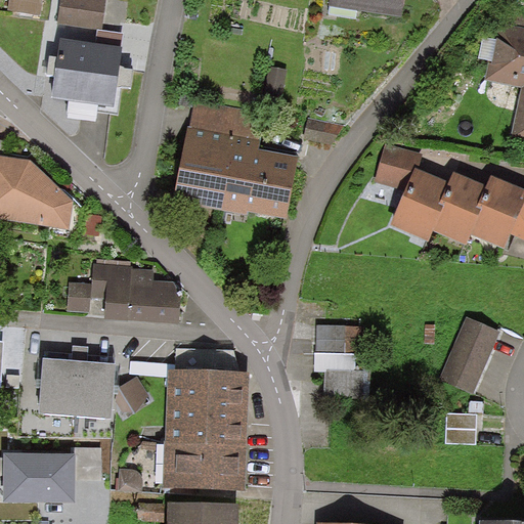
[(43,0),(9,0),(8,11),(42,15),(43,0)]
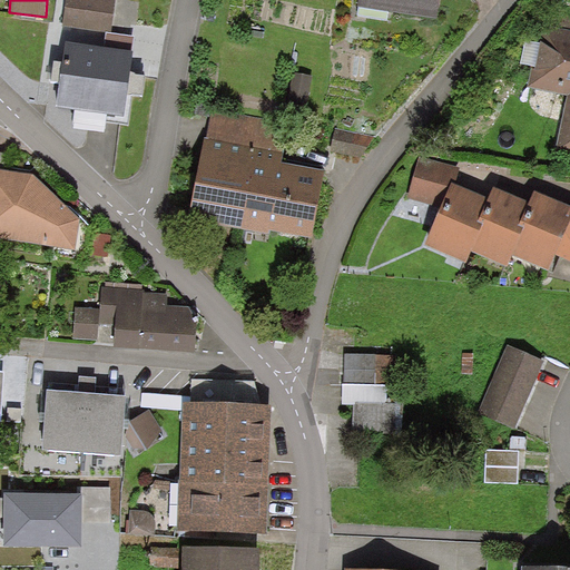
[(115,0),(66,0),(64,27),(111,33),(115,0)]
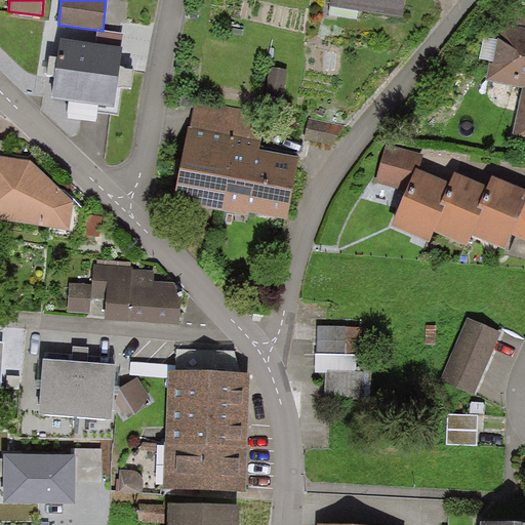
[(329,0),(329,7),(402,18),(404,0),(329,0)]
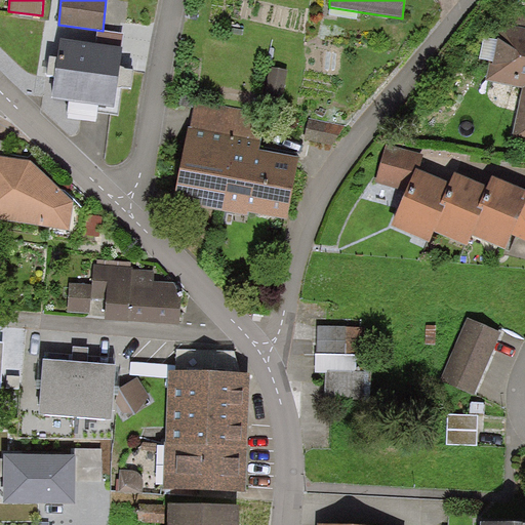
[(524,7),(519,6),(515,26),(501,24),(493,64),(490,63),(487,81),(522,88),(512,139),(524,142),(524,7)]
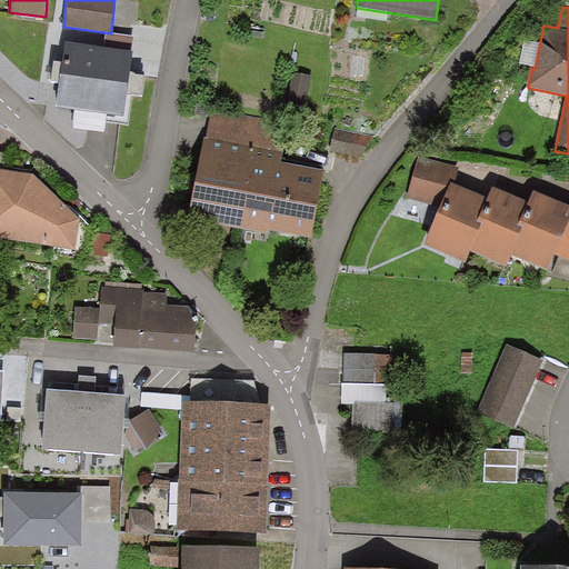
[(133,53),(67,43),(62,73),(58,109),(123,119),(133,53)]
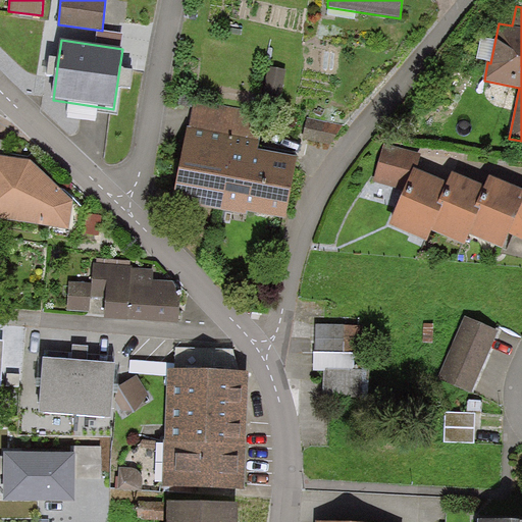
[(286,70),(269,67),(263,96),(280,100),(286,70)]
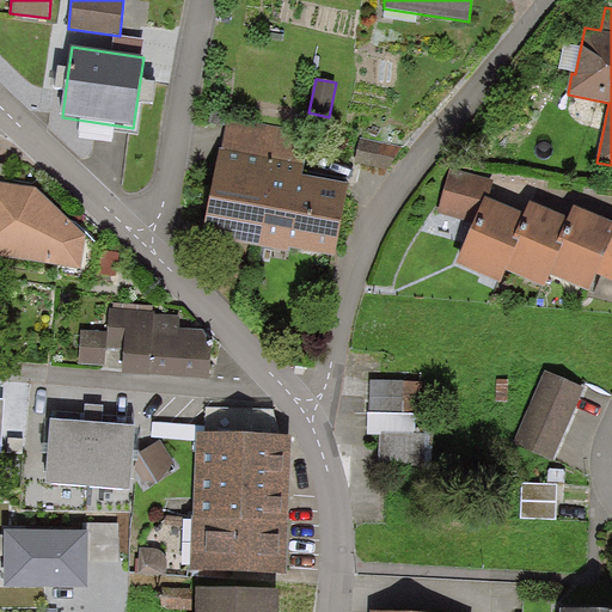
[(312,129),(230,114),(224,146),(221,146),(204,234),(291,251),(292,245),(336,254),(349,182),(304,173),(312,129)]
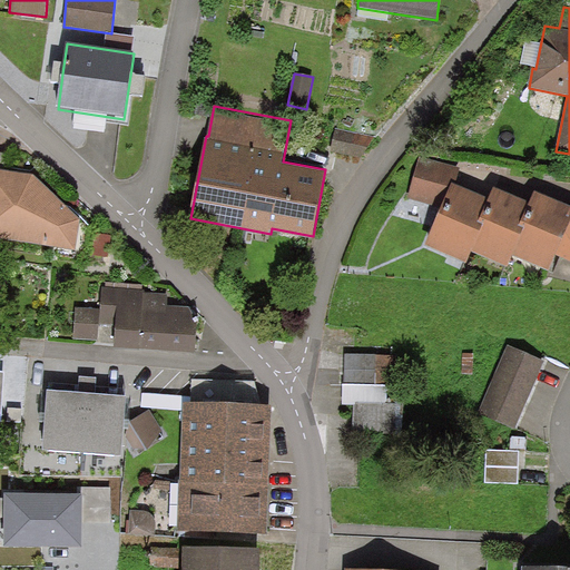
[(380,137),(335,128),(331,151),(367,159),(380,137)]
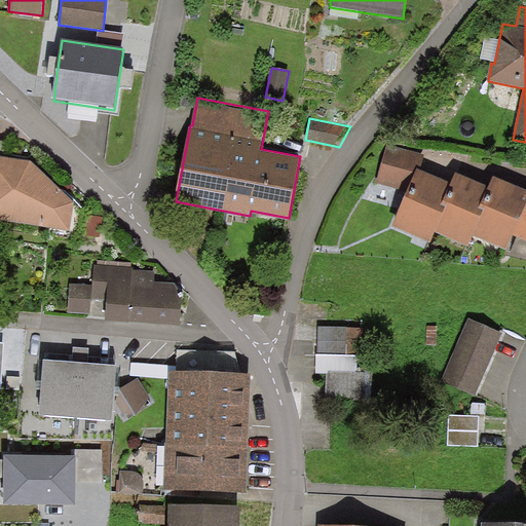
[(424,155),(386,144),(377,183),(408,191),(417,170),(420,172),(424,155)]
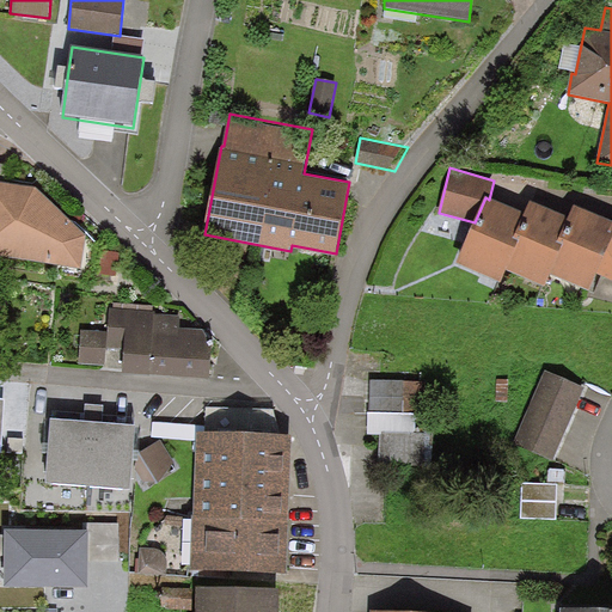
[(36,189),(0,183),(0,256),(81,269),(86,237),(36,189)]
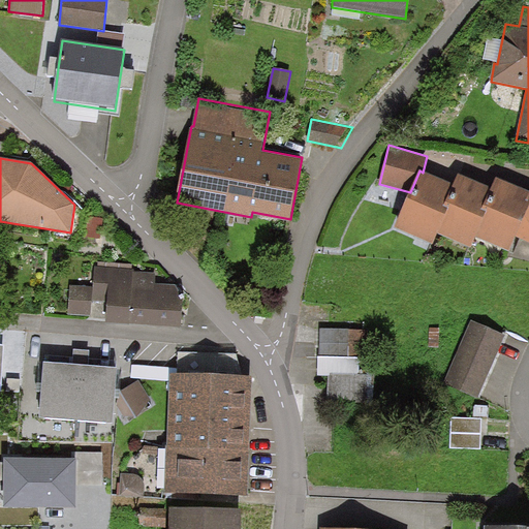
[(423,173),(419,170),(410,192),(395,228),(433,245),(438,235),(448,210),(443,208),(454,186),(435,178),(423,173)]
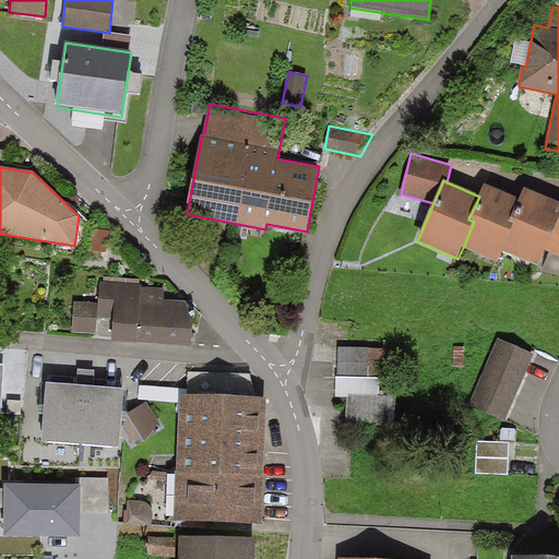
[(500,191),(485,185),(479,197),(468,219),(474,222),(463,248),(498,263),(503,251),(515,225),(510,223),(520,200),(500,191)]
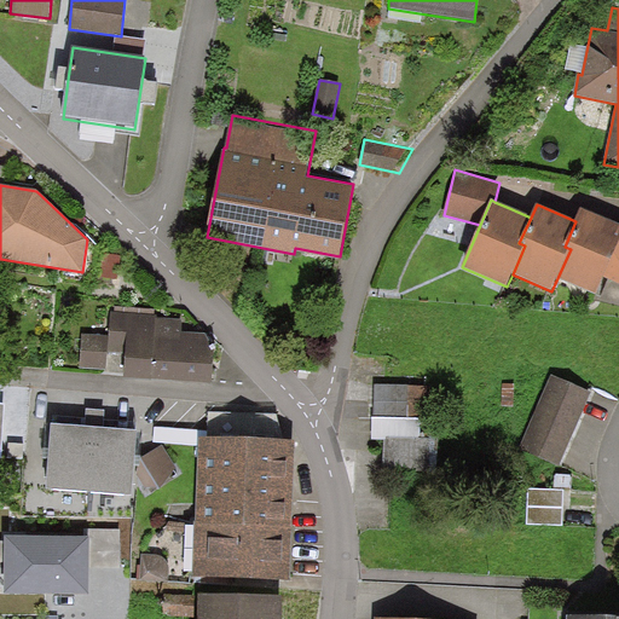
[(618,225),(603,219),(580,209),(576,221),(565,247),(571,249),(557,278),(596,296),(605,278),(618,243),(618,225)]
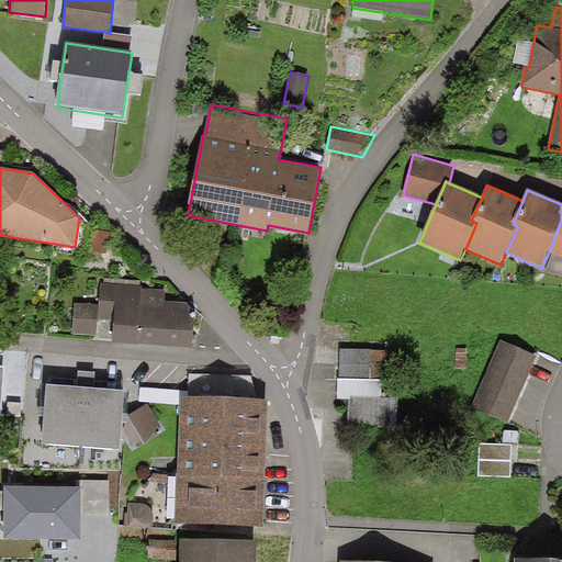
[(561,221),(549,253),(561,257),(561,221)]
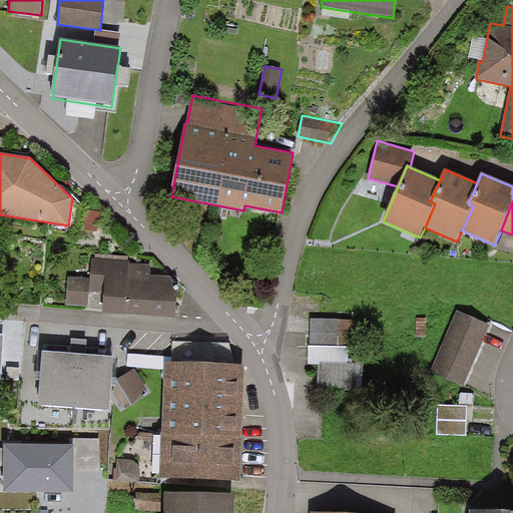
[(95,258),(92,258),(90,279),(68,278),(67,305),(87,307),(87,308),(103,309),(103,314),(175,319),(177,293),(168,277),(151,276),(151,266),(130,265),(130,262),(128,261),(128,257),(95,254),(95,258)]
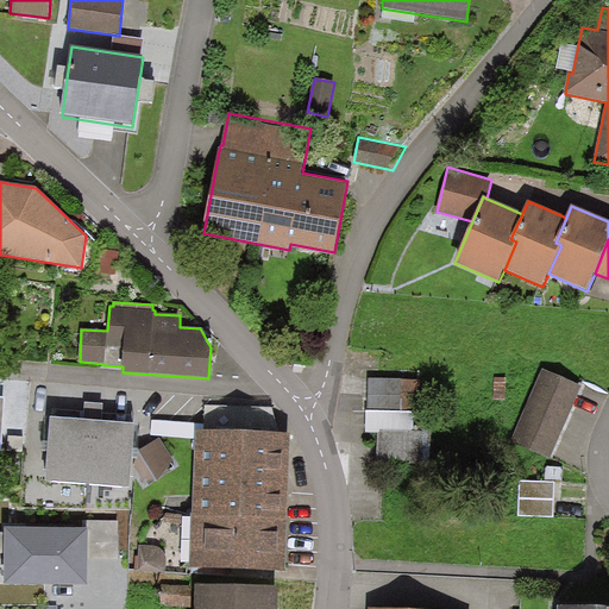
[(582,387),(544,369),(510,441),(550,459),(582,387)]
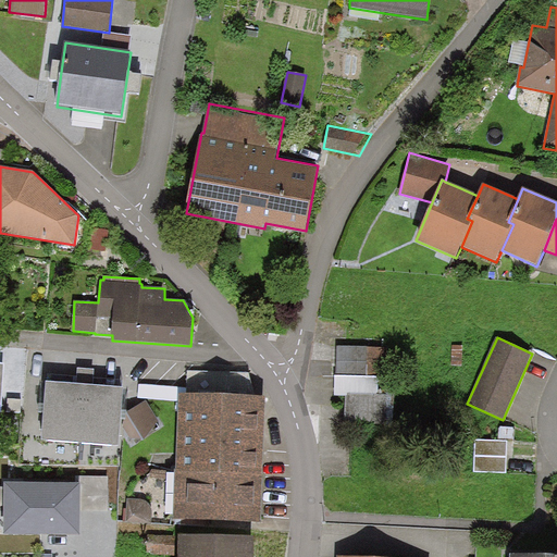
[(388,348),(337,347),(336,375),(335,375),(334,396),(346,396),(345,424),(386,425),(388,348)]
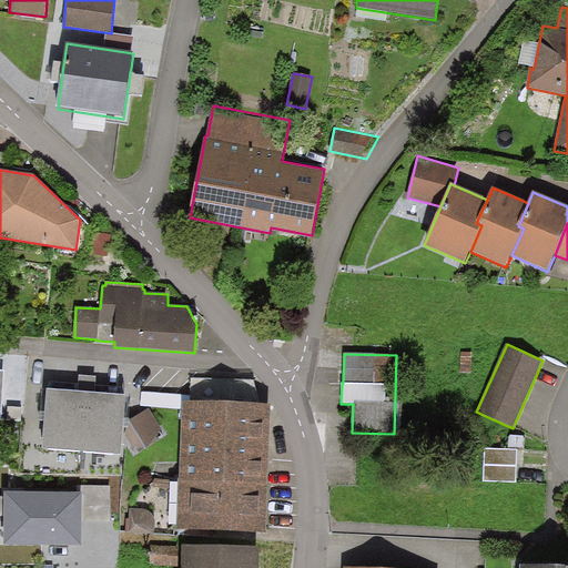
[(122,455),(125,395),(88,393),(47,391),(43,450),(122,455)]
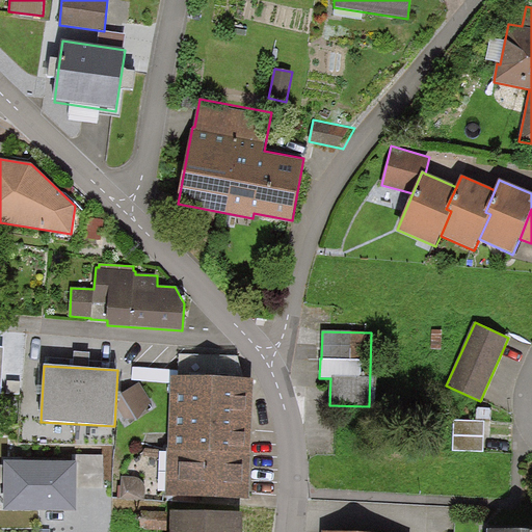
[(249,501),(253,379),(169,377),(166,498),(249,501)]
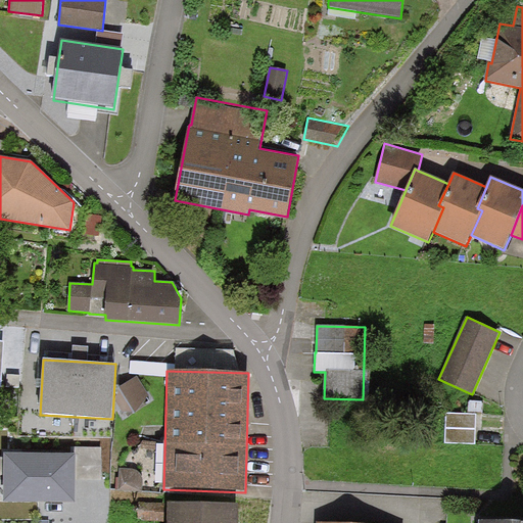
[(149,395),(137,376),(120,388),(136,414),(149,395)]
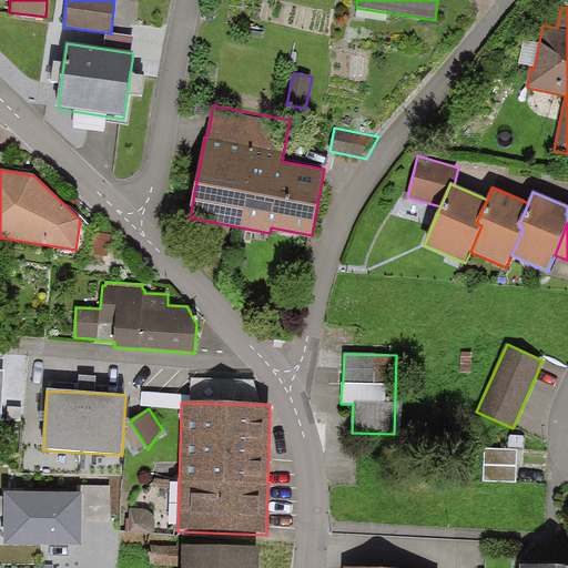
[(509,436),(509,449),(518,450),(524,450),(525,436),(509,436)]
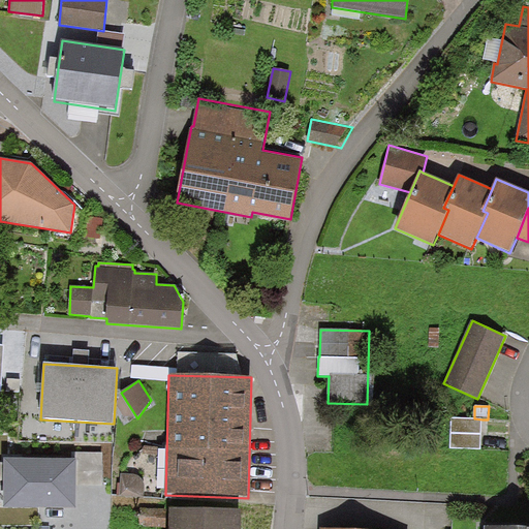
[(474,418),(452,417),(450,448),(481,449),(483,419),(474,418)]
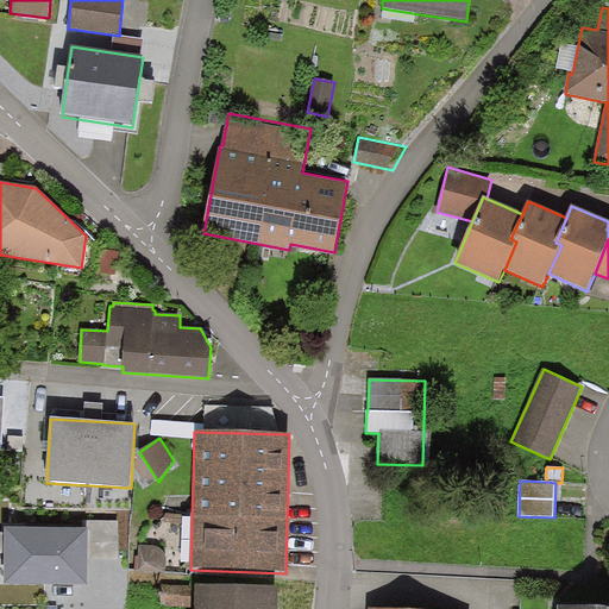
[(83,521),(82,531),(88,531),(87,560),(118,560),(118,521),(83,521)]
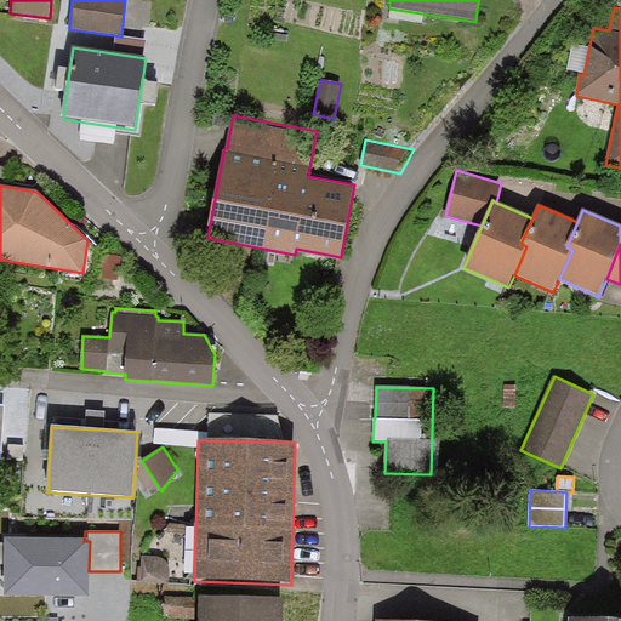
[(84,541),(5,540),(4,597),(89,598),(89,571),(90,541),(84,541)]
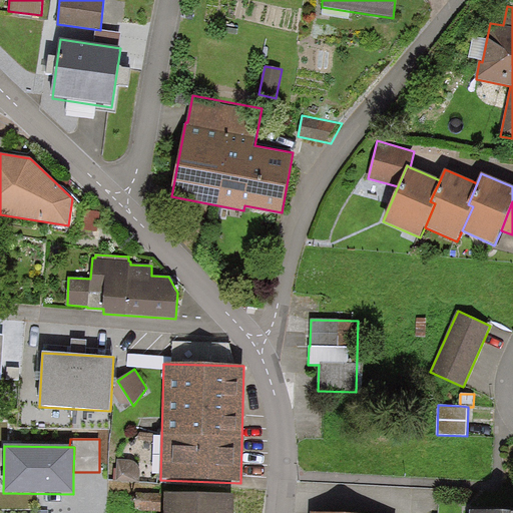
[(133,461),(116,459),(115,481),(140,483),(140,475),(140,469),(139,467),(136,463),(133,461)]
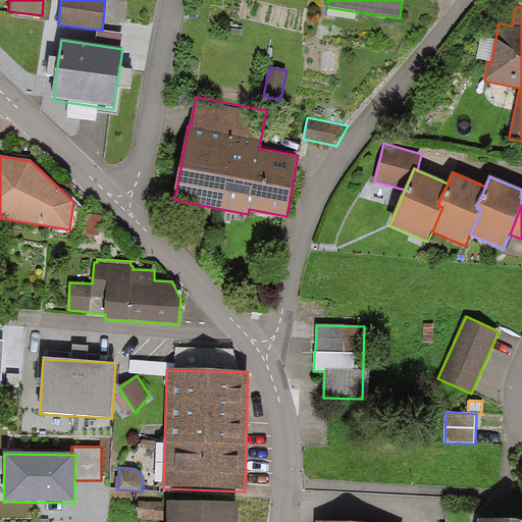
[(238,521),(238,505),(167,502),(166,521),(238,521)]
